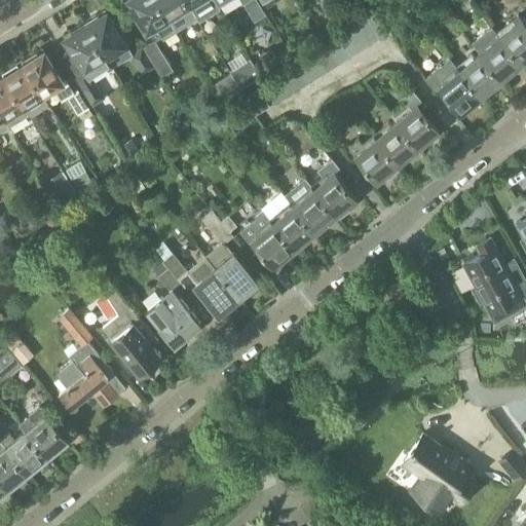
[(176,29),(157,0),(127,0),(148,34),(149,33),(153,40),(160,35),(161,37),(176,29)]
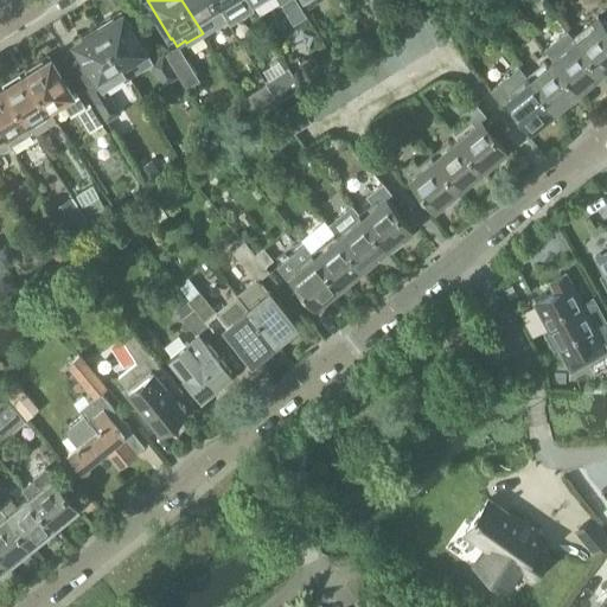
[(219,10),(212,0),(181,0),(203,33),(225,19),(219,10)]
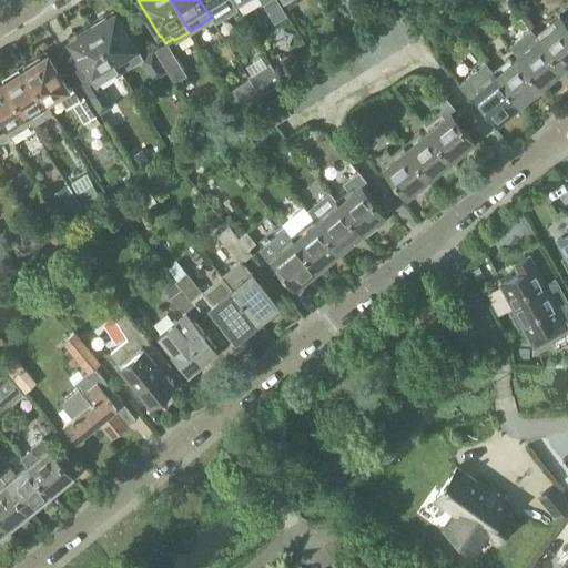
[(285,14),(275,0),(261,0),(274,21),(285,14)]
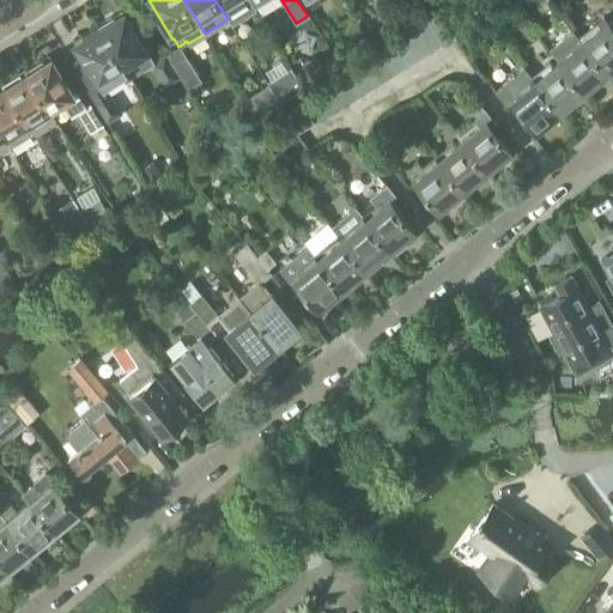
[(122,11),(97,25),(125,68),(129,78),(152,64),(152,62),(153,62),(122,11)]
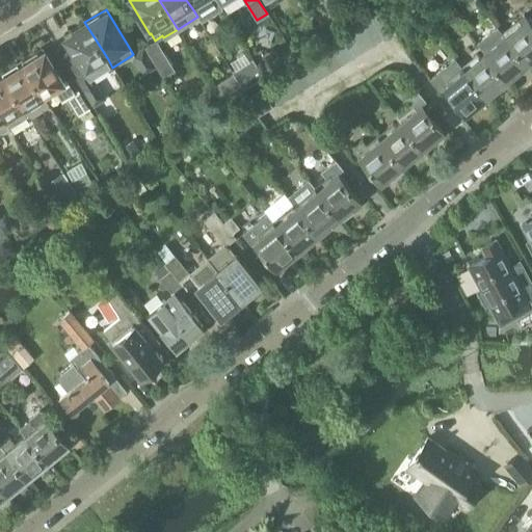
[(381,10),(371,17),(384,38),(395,31),(381,10)]
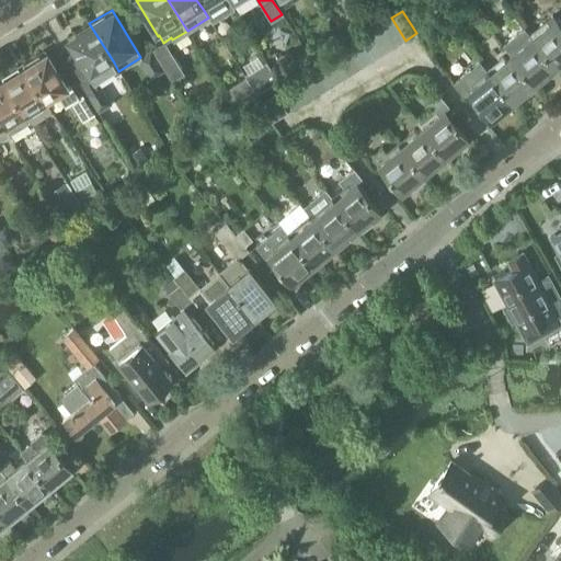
[(212,22),(221,36),(230,30),(220,15),(212,22)]
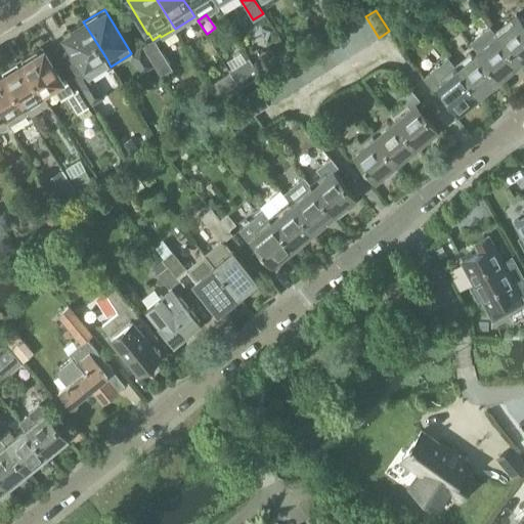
[(365,16),(355,24),(367,44),(379,38),(365,16)]
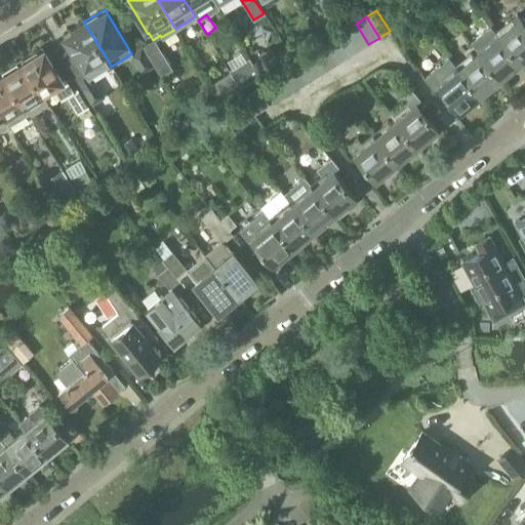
[(524,24),(520,17),(499,35),(521,62),(524,57),(524,24)]
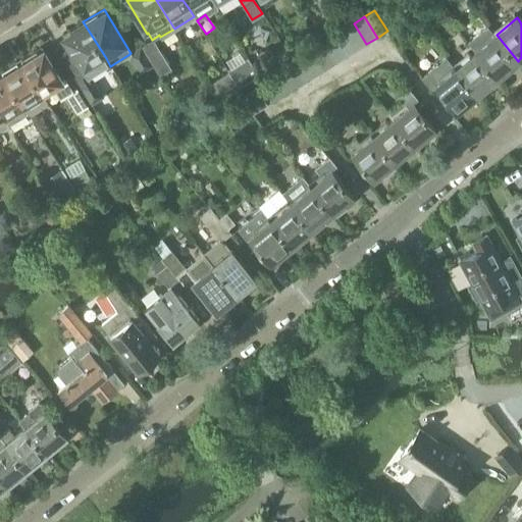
[(83,21),(61,35),(69,49),(62,54),(92,103),(102,97),(91,79),(110,66),(106,58),(83,21)]
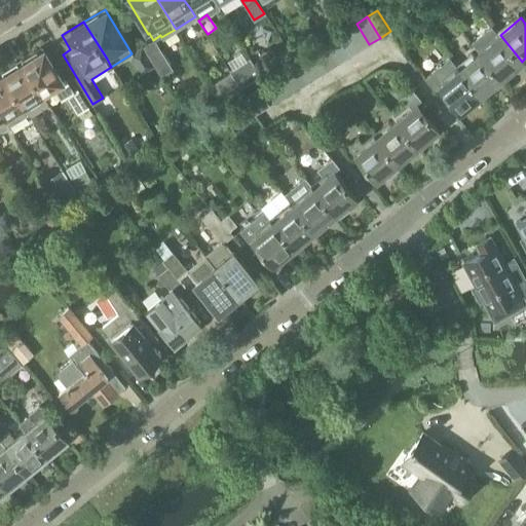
[(500,35),(480,52),(501,79),(522,62),(500,35)]
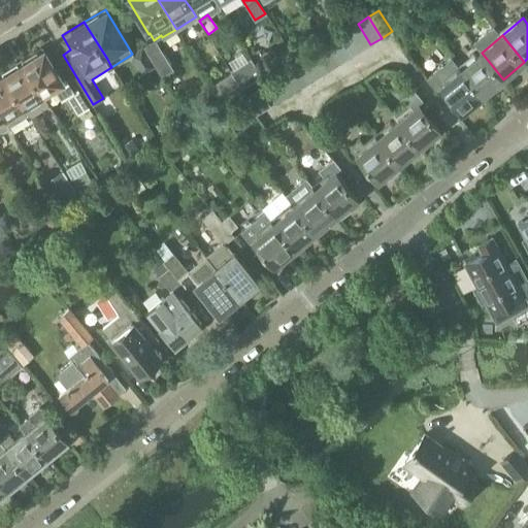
[(172,69),(155,40),(143,46),(161,75),(172,69)]
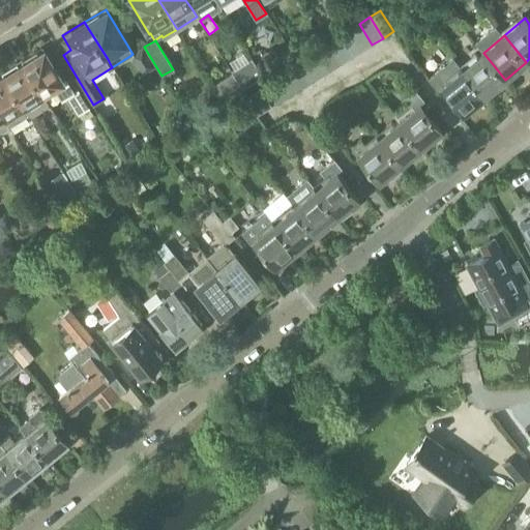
[(153,66),(142,48),(133,54),(131,54),(131,55),(143,74),(153,66)]
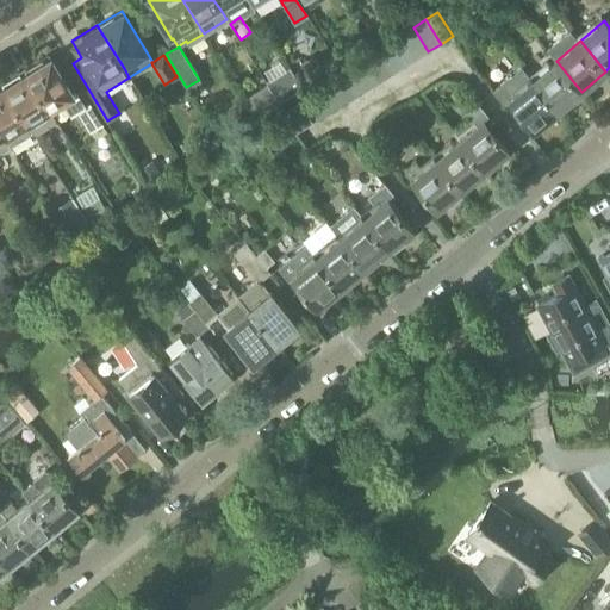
[(25,69),(29,74),(50,109),(62,101),(72,116),(78,111),(95,139),(107,132),(89,104),(86,106),(76,91),(73,93),(51,60),(45,63),(42,58),(25,69)]
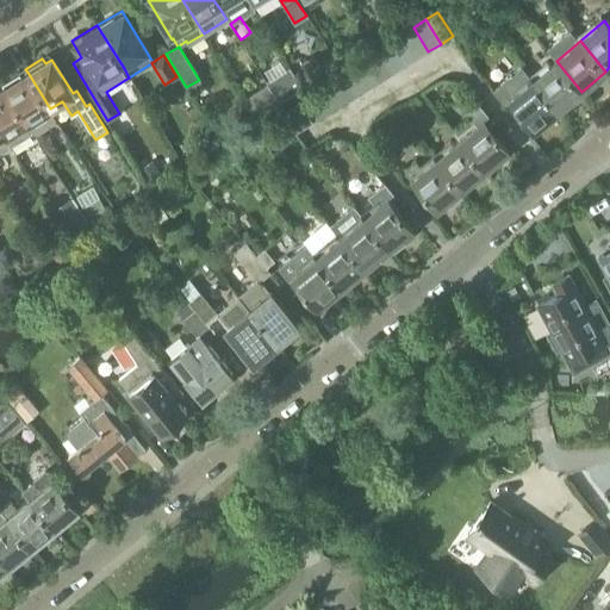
[(556,61),(533,80),(558,111),(582,92),(556,61)]
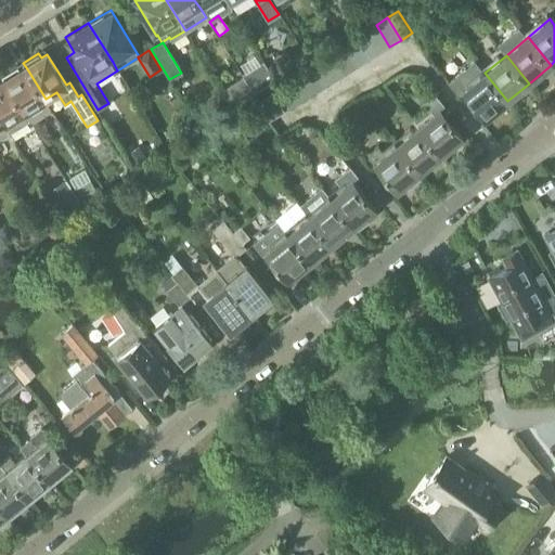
[(263,61),(242,74),(243,76),(253,92),(274,79),(263,61)]
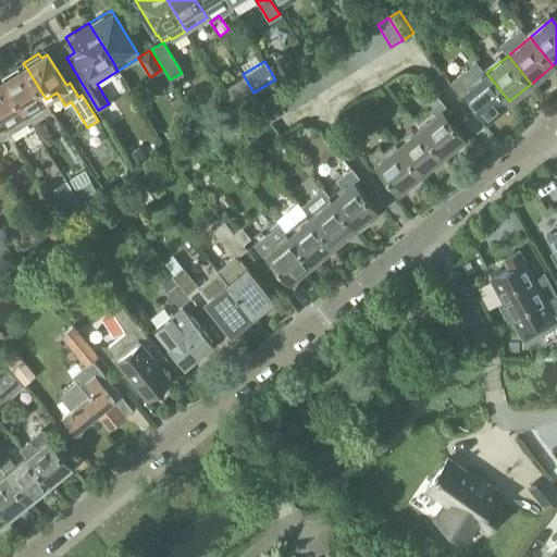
[(486,73),(477,61),(449,83),(460,95),(465,91),(487,120),(509,101),(486,73)]
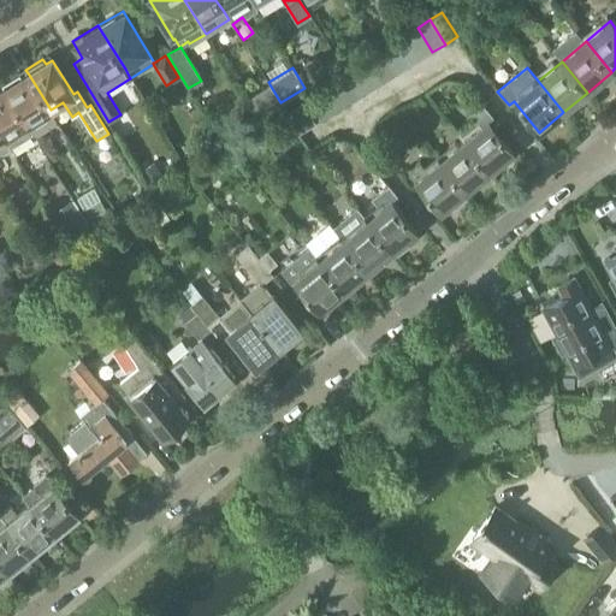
[(51,110),(29,75),(23,78),(21,73),(4,84),(6,88),(34,132),(55,120),(49,111),(51,110)]
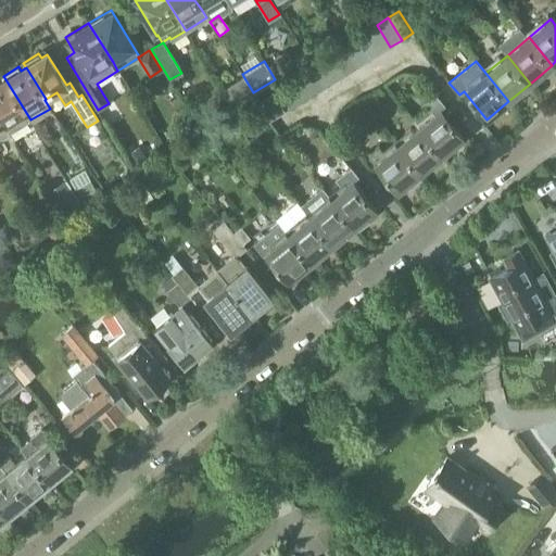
[(253,92),(243,76),(222,90),(234,109),(255,96),(253,92)]
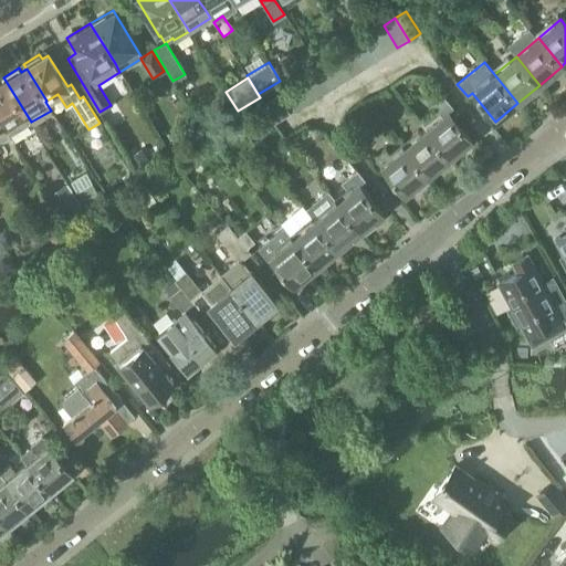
[(31,122),(6,81),(0,84),(0,118),(10,135),(31,122)]
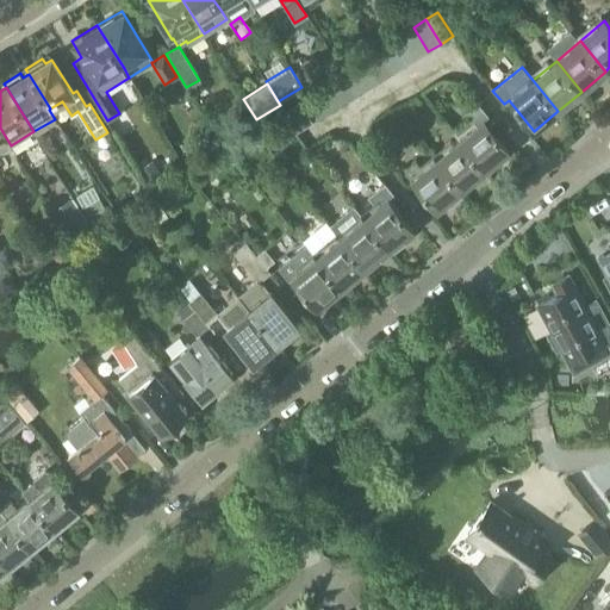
[(460,139),(485,170),(510,150),(484,119),(487,117),(477,104),(466,112),(477,125),(460,139)]
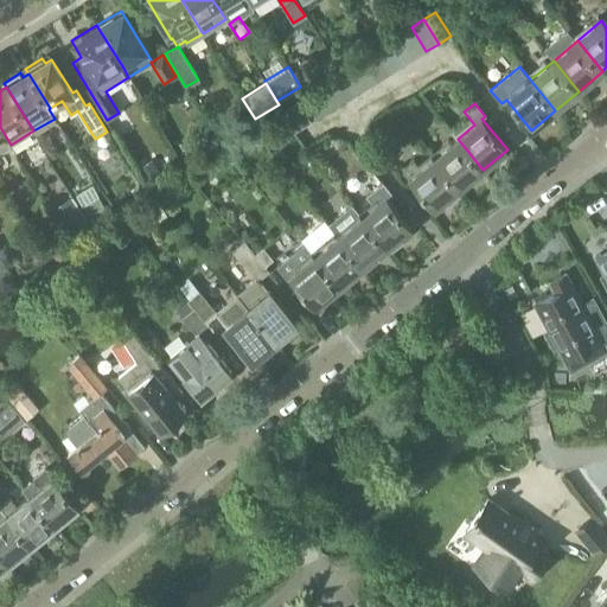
[(11,145),(0,127),(0,149),(2,151),(11,145)]
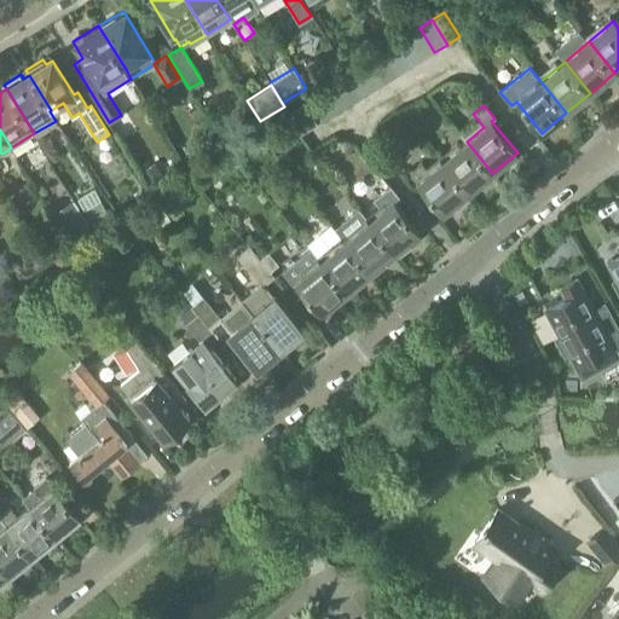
[(467,142),(443,161),(468,192),(492,173),(467,142)]
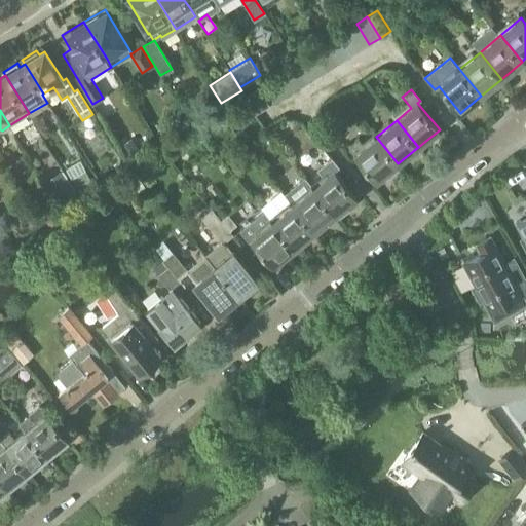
[(398,163),(376,137),(365,146),(359,138),(348,146),(377,181),(398,163)]
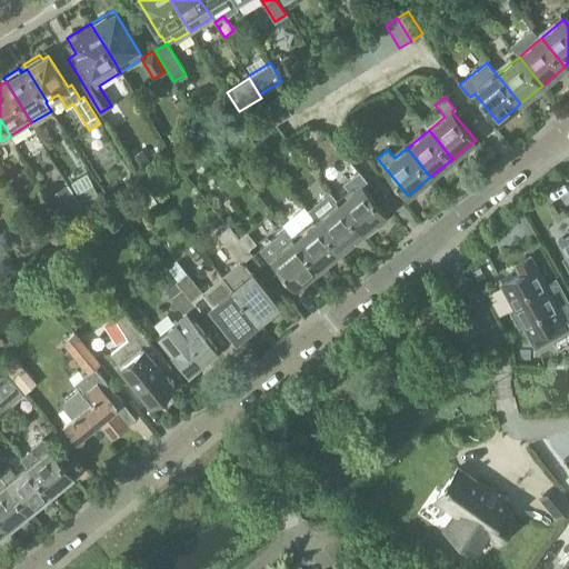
[(142,150),(127,158),(135,171),(150,163),(142,150)]
